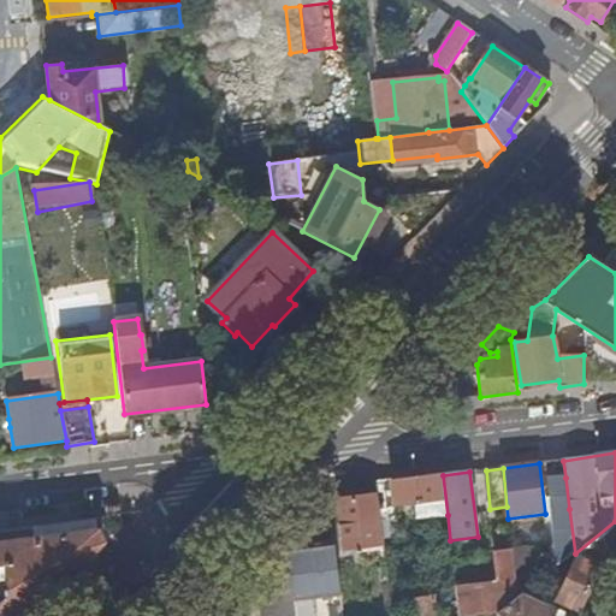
[(443,475),(391,483),(394,507),(415,504),(418,520),(448,515),(443,475)]
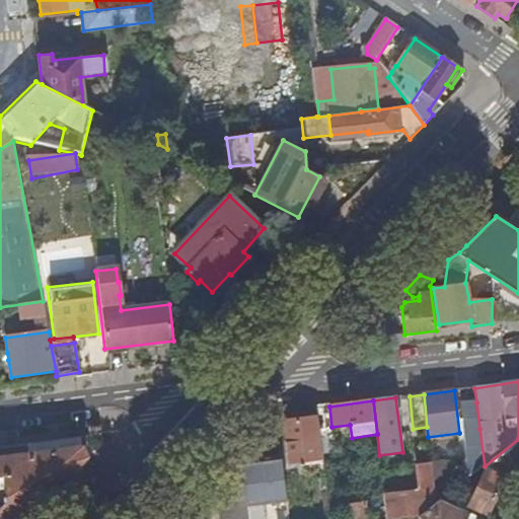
[(464,431),(479,429),(476,402),(461,404),(464,431)]
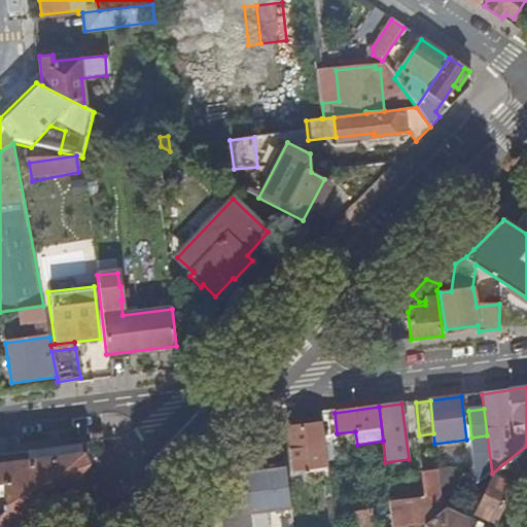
[(335,413),(322,414),(323,425),(325,443),(338,441),(337,433),(335,413)]
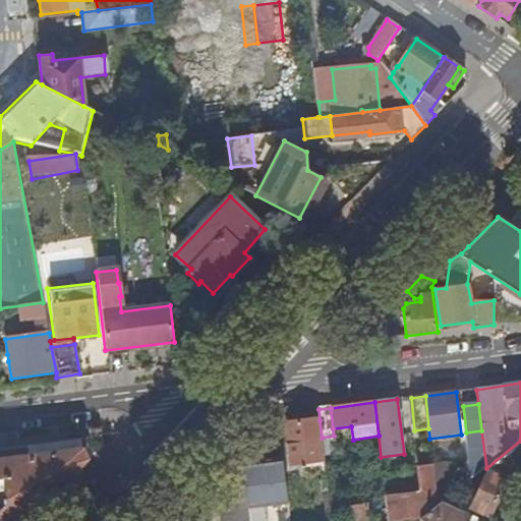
[(322,438),(320,420),(285,424),(290,465),(305,464),(325,461),(322,438)]
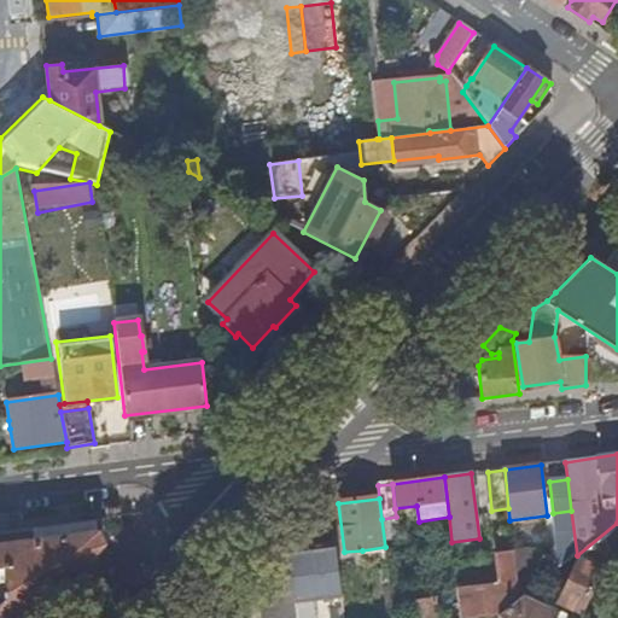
[(565,564),(577,555),(571,511),(553,513),(557,542),(563,541),(565,564)]
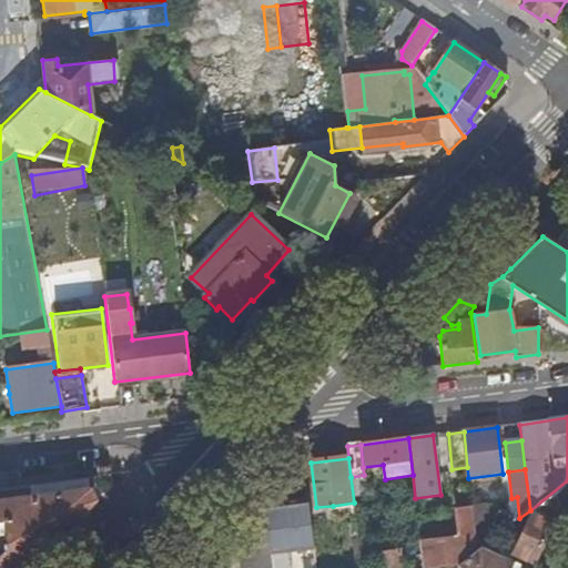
[(0,555),(0,567),(28,567),(61,535),(93,501),(88,490),(87,480),(0,490),(0,535),(4,535),(6,545),(4,545),(4,548),(6,549),(0,555)]
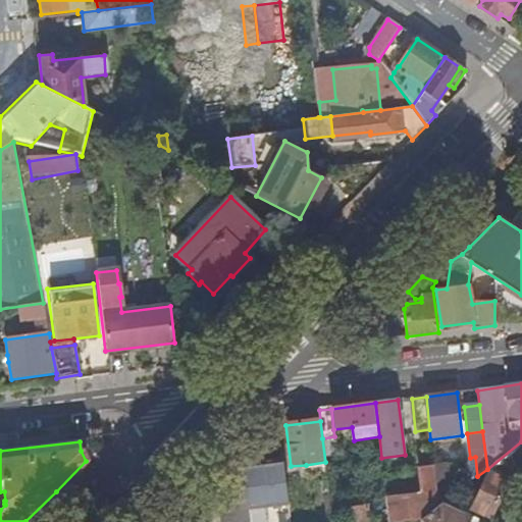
[(521,441),(487,469),(507,478),(516,483),(521,470),(521,441)]
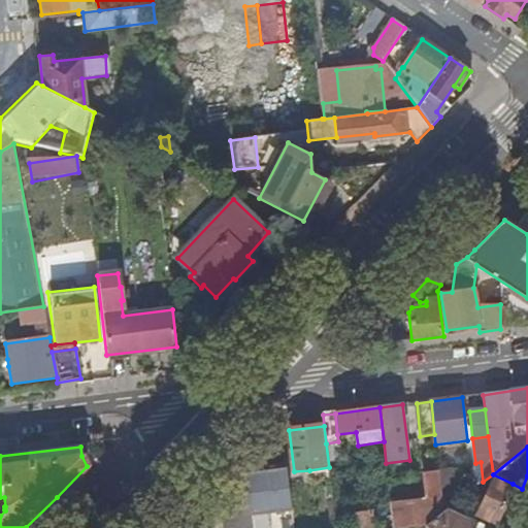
[(263,473),(246,476),(249,495),(250,502),(259,500),(290,497),(285,453),(261,457),(263,473)]
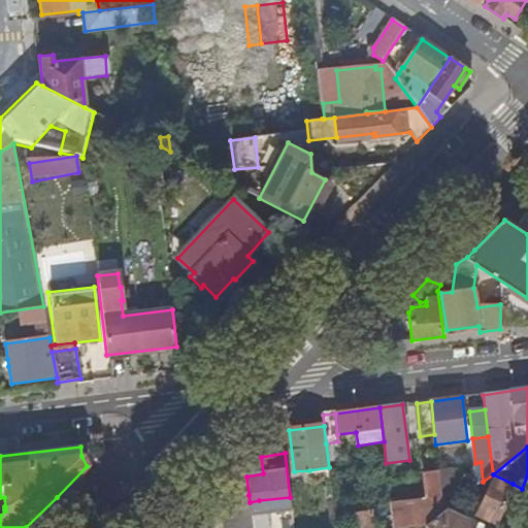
[(57,497),(65,503),(95,473),(87,466),(57,497)]
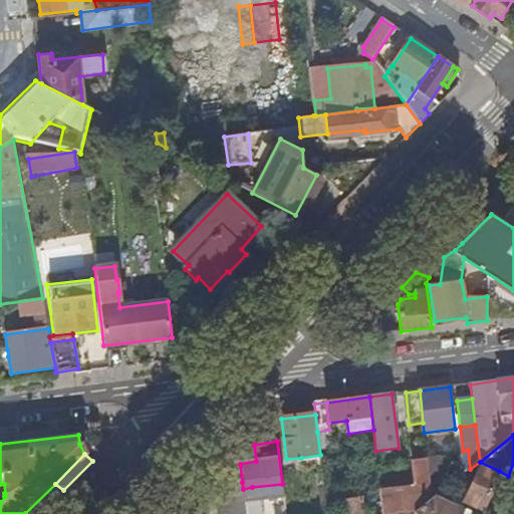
[(320,455),(301,458),(302,470),(321,468),(320,455)]
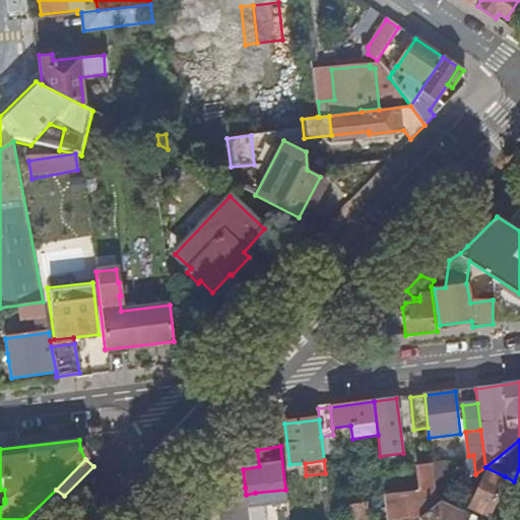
[(388,519),(403,519),(419,518),(437,505),(433,470),(433,465),(421,466),(423,476),(418,477),(419,493),(386,497),(388,519)]
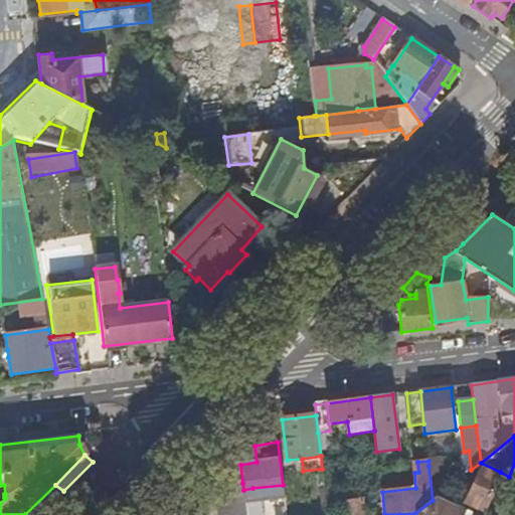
[(433,500),(438,496),(443,492),(438,465),(428,466),(433,500)]
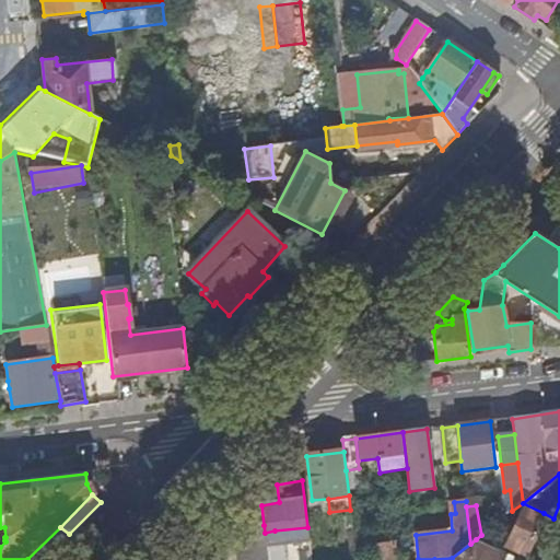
[(546,527),(559,534),(559,521),(553,518),(544,513),(541,515),(522,506),(503,546),(523,555),(537,526),(545,529),(546,527)]
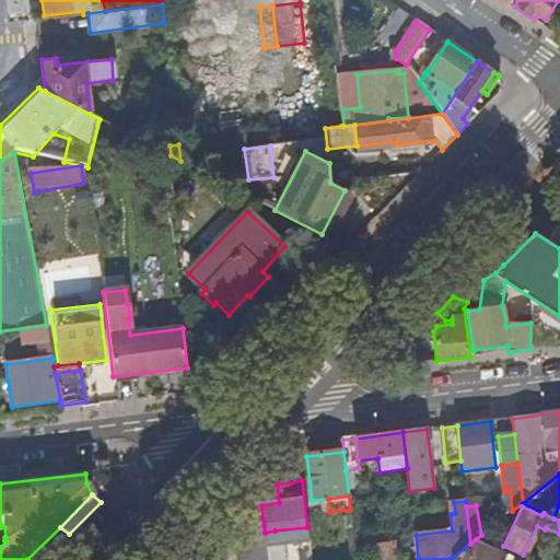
[(236,559),(267,559),(267,557),(265,533),(264,525),(233,529),(236,559)]
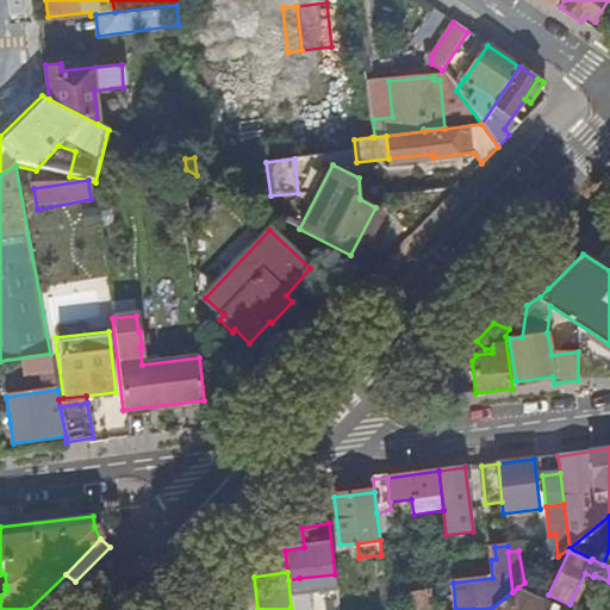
[(299,578),(288,580),(291,607),(303,605),(299,578)]
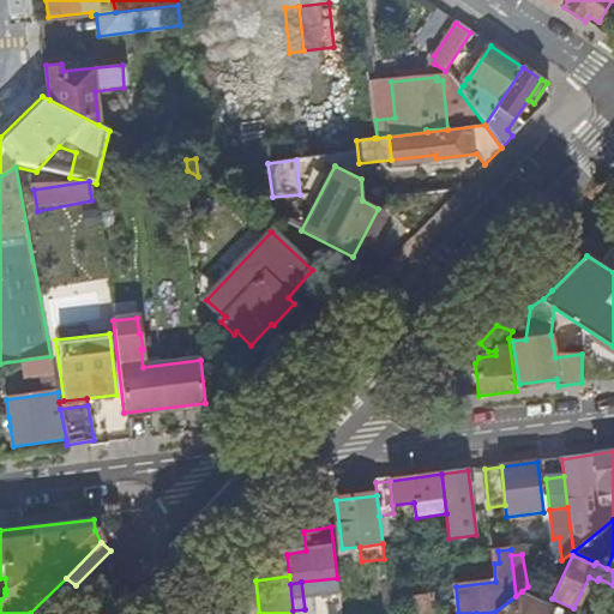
[(545,613),(549,605),(522,591),(516,596),(495,612),(495,613),(545,613)]
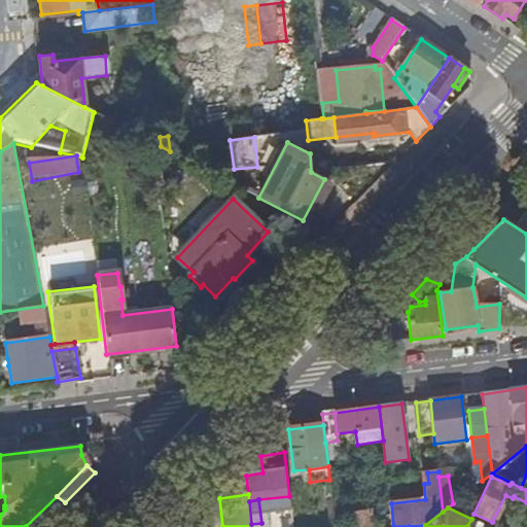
[(373,526),(372,514),(352,516),(353,526),(373,526)]
